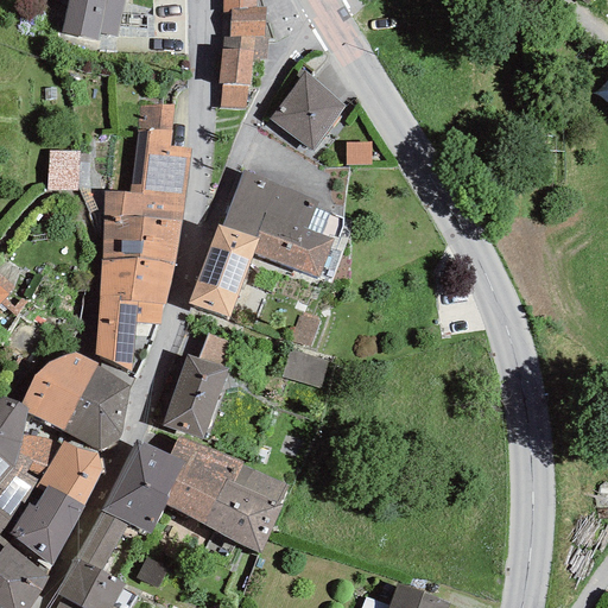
[(116,37),(124,0),(67,0),(61,32),(97,42),(100,33),(116,37)]
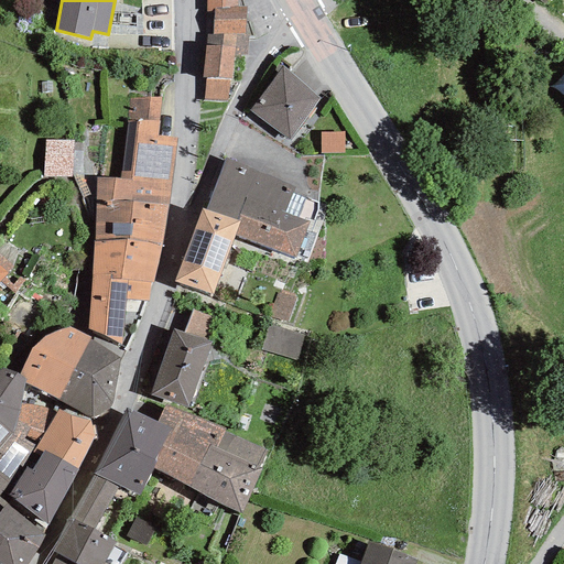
[(235,7),(235,0),(205,0),(206,12),(215,12),(215,8),(235,7)]
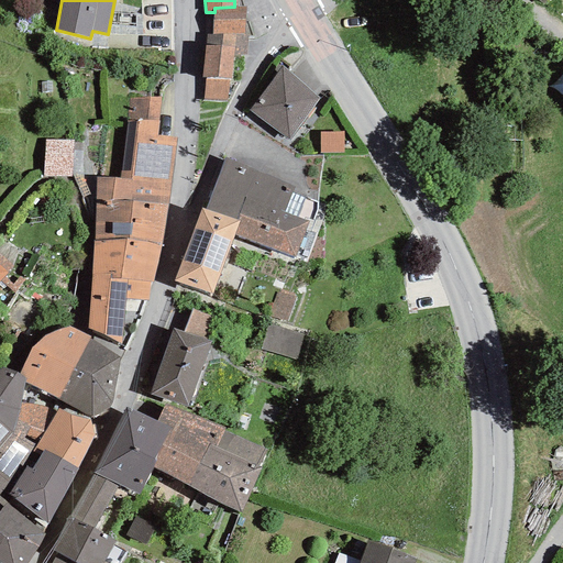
[(246,7),(234,7),(214,8),(214,12),(212,34),(244,34),(246,7)]
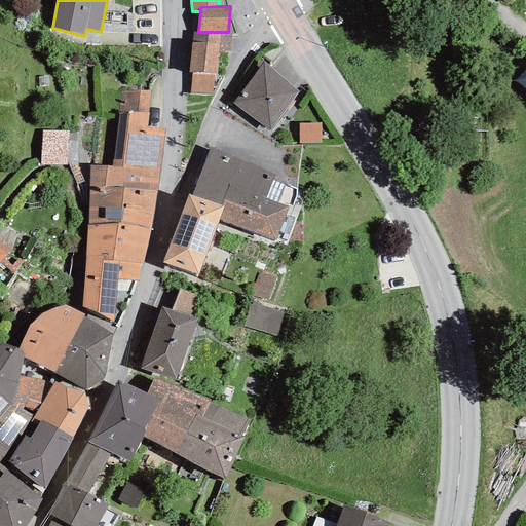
[(228,32),(198,32),(193,32),(188,72),(192,72),(214,74),(216,74),(218,51),(229,52),(231,32),(228,32)]
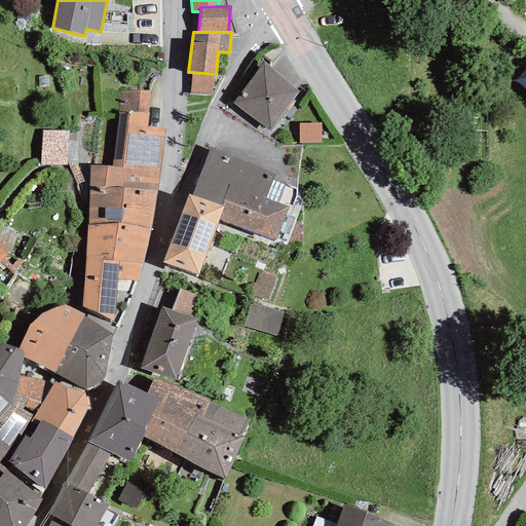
[(300,91),(263,63),(232,103),(269,132),(300,91)]
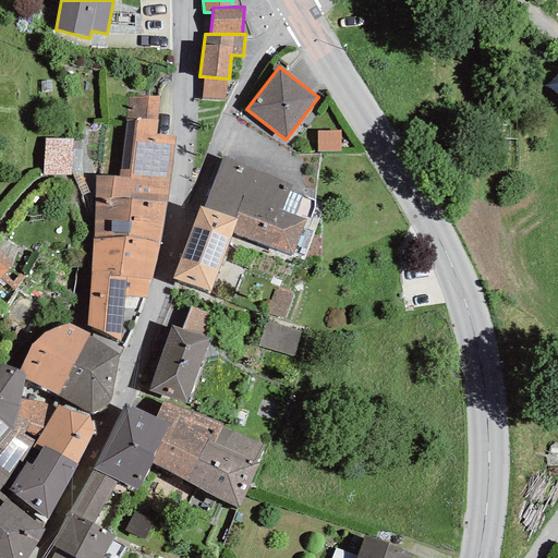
[(225,101),(227,79),(204,76),(202,99),(225,101)]
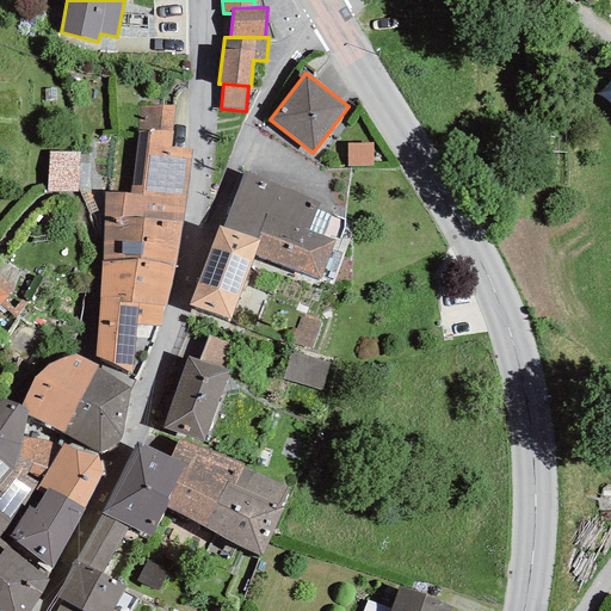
[(174,106),(141,106),(139,130),(173,130),(174,106)]
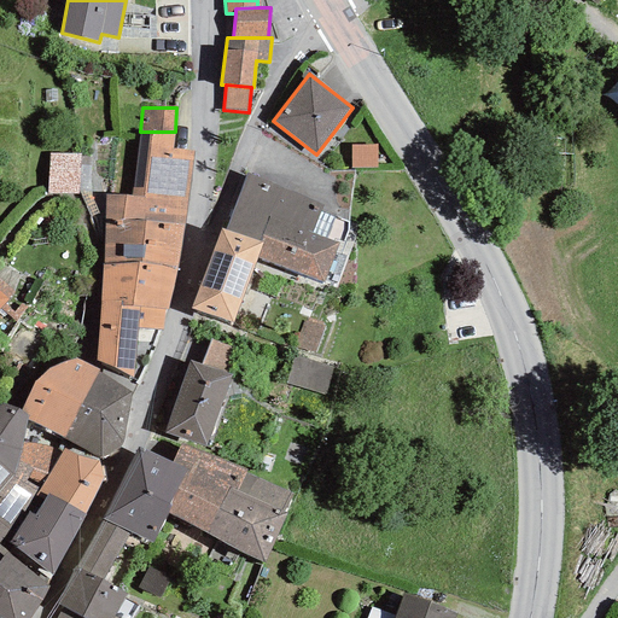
[(173,150),(175,132),(140,132),(133,197),(106,194),(105,220),(145,223),(186,226),(194,151),(173,150)]
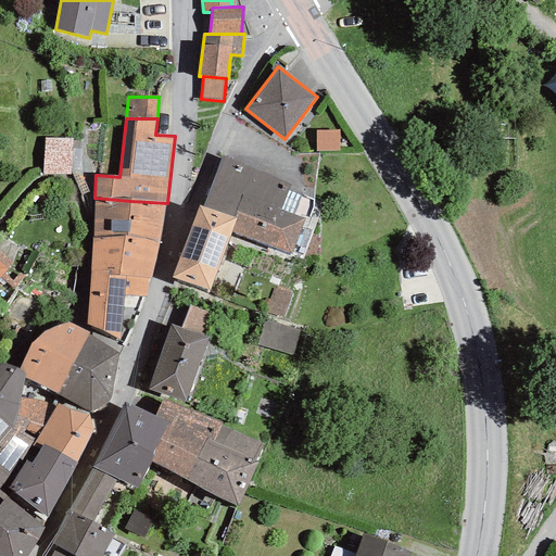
[(67,140),(42,140),(42,176),(66,176),(67,140)]
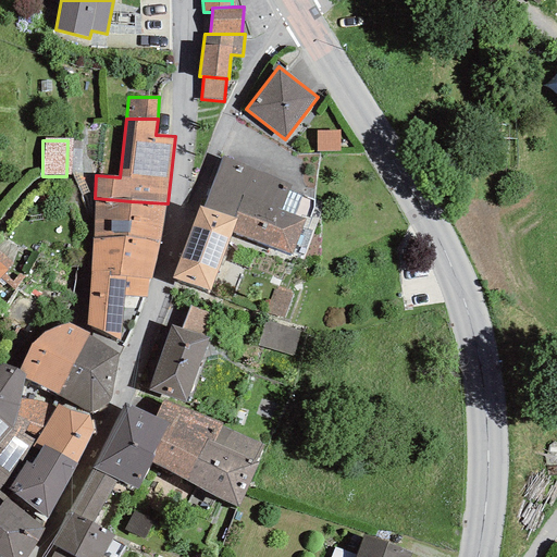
[(291,184),(221,158),(210,188),(239,199),(240,197),(305,219),(310,200),(288,193),(291,184)]
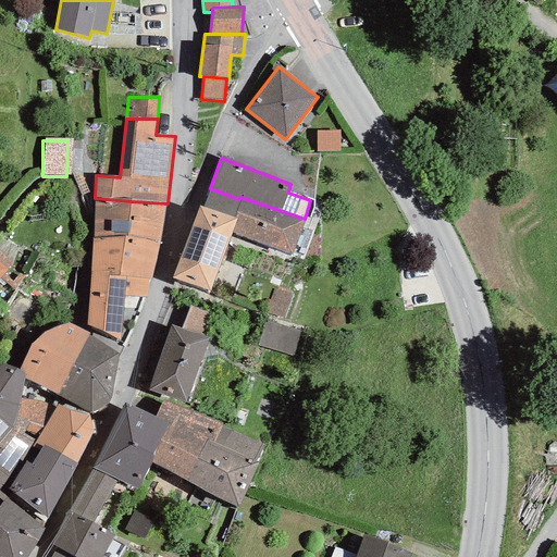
[(239,199),(210,188),(203,207),(236,219),(231,233),(293,254),(305,219),(240,197),(239,199)]
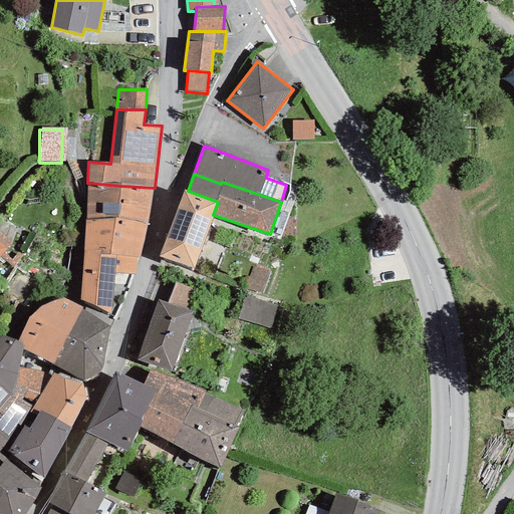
[(116,218),(120,186),(87,183),(86,219),(116,218)]
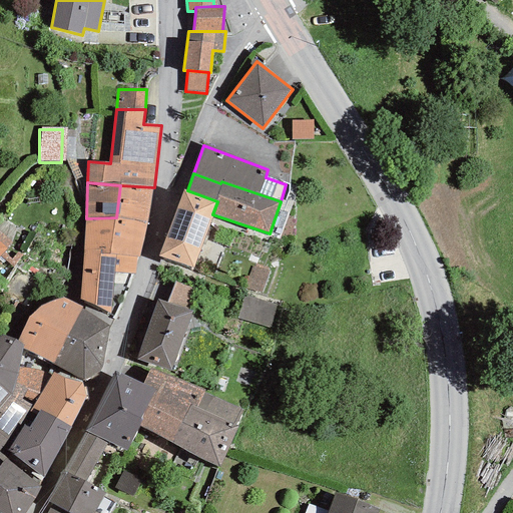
[(154,187),(120,185),(116,217),(147,223),(154,187)]
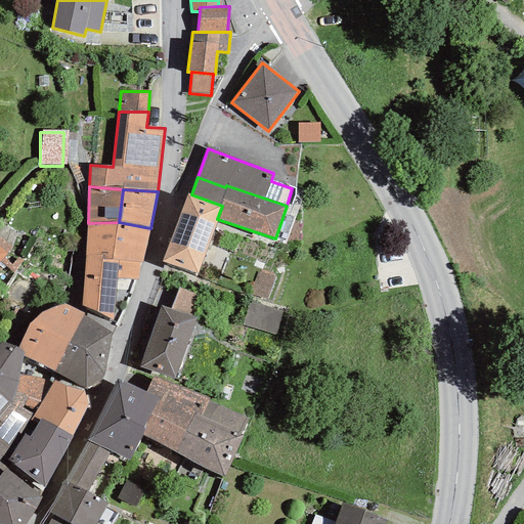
[(186,193),(162,261),(198,274),(217,219),(222,206),(191,194),(186,193)]
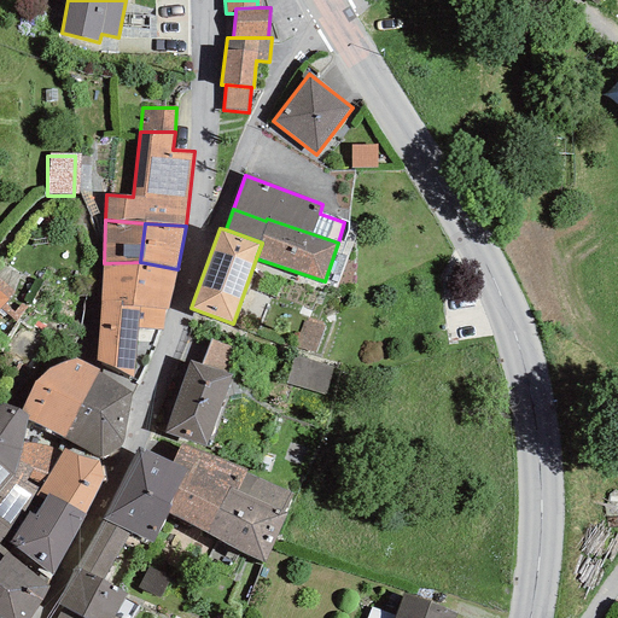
[(167,309),(178,269),(140,262),(104,263),(101,301),(120,299),(120,307),(167,309)]
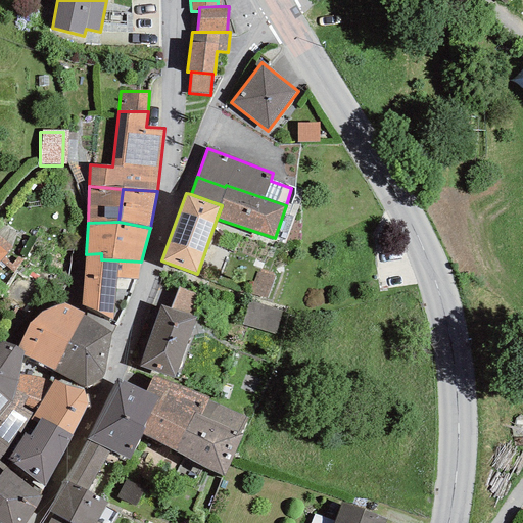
[(136,281),(141,262),(101,259),(101,253),(86,254),(81,304),(111,319),(116,279),(136,281)]
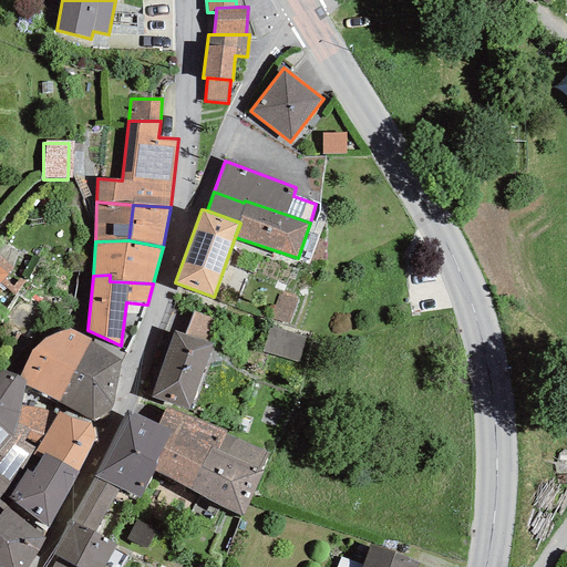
[(193,309),(183,334),(212,346),(222,320),(193,309)]
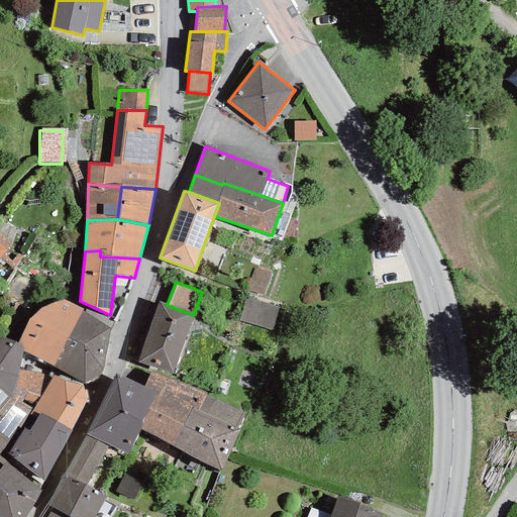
[(280,308),(245,298),(238,320),(273,330),(280,308)]
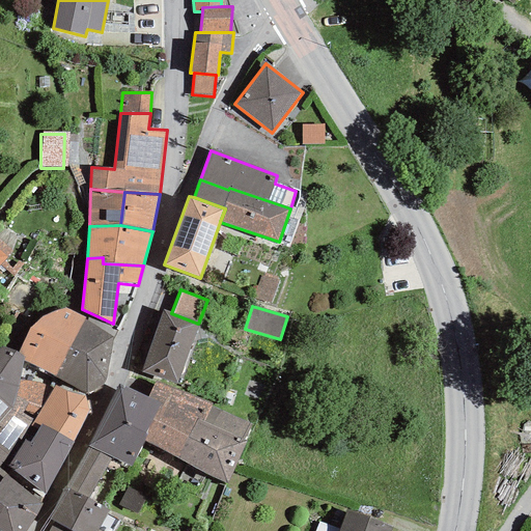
[(22,361),(54,376),(84,320),(85,317),(64,308),(43,316),(30,328),(17,352),(25,358),(22,361)]
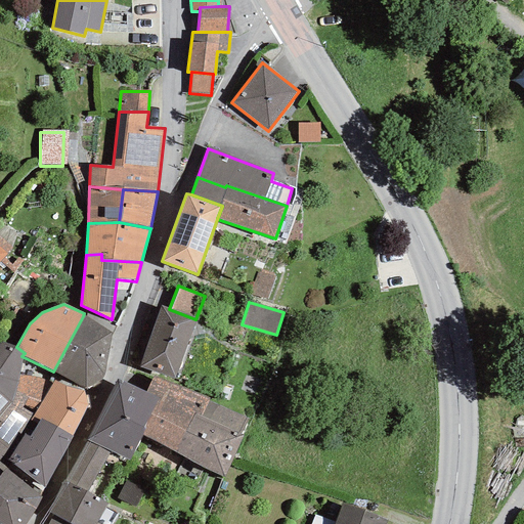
[(169,309),(161,306),(138,366),(174,379),(195,319),(169,309)]
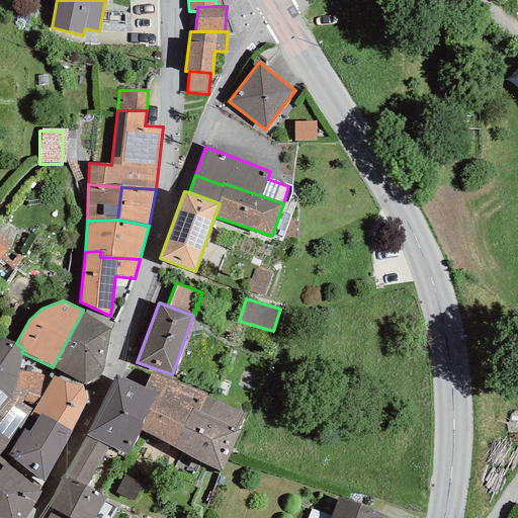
[(85,314),(82,313),(53,367),(84,384),(101,374),(103,371),(110,330),(114,323),(86,310),(85,314)]
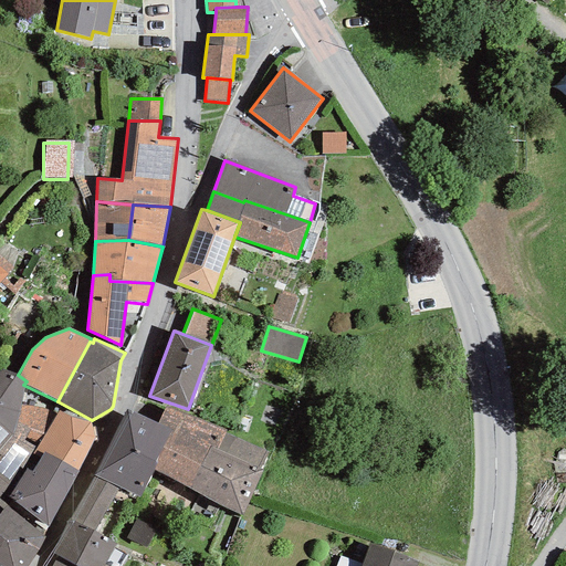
[(23,385),(27,381),(18,375),(4,370),(0,371),(0,404),(17,418),(20,405),(23,385)]
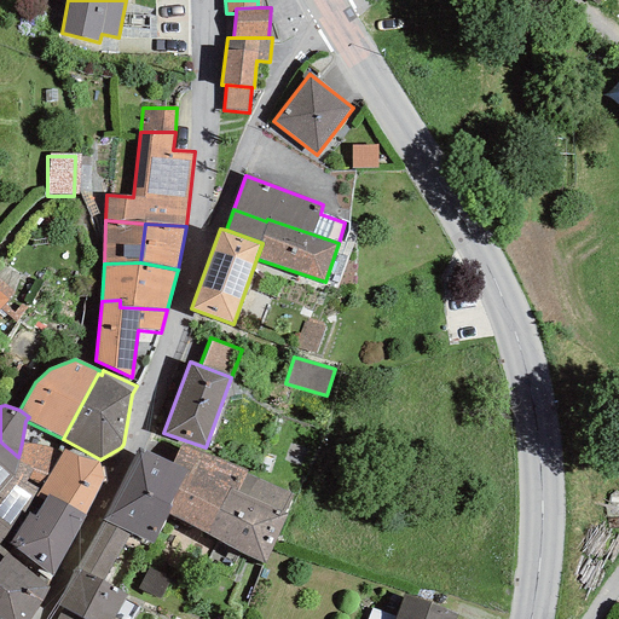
[(0,441),(0,524),(9,530),(21,510),(24,512),(35,491),(36,489),(25,482),(33,470),(17,463),(18,457),(0,441)]
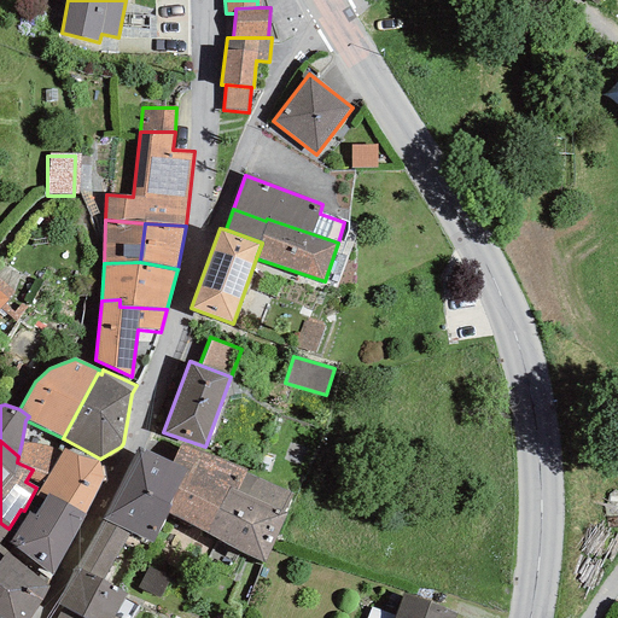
[(62,452),(22,442),(18,456),(17,462),(33,470),(25,482),(36,488),(35,490),(46,497),(48,494),(86,514),(103,479),(98,461),(63,449),(62,452)]
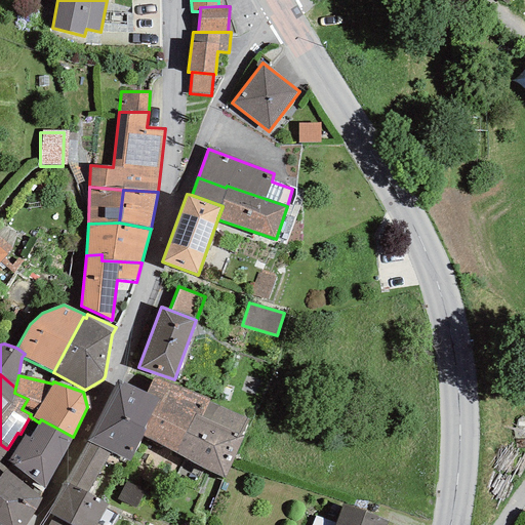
[(209,399),(153,377),(146,394),(156,399),(140,435),(176,453),(194,414),(202,416),(207,403),(209,399)]
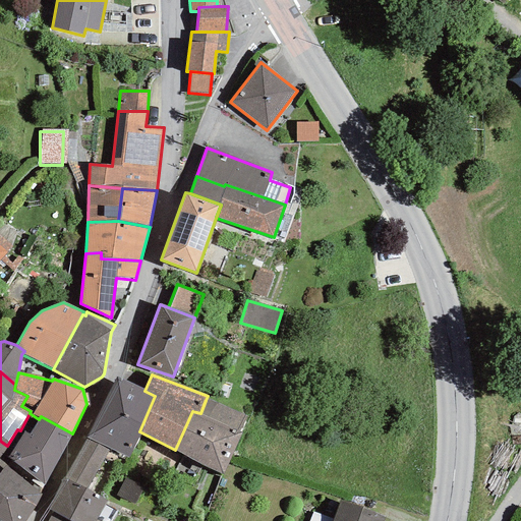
[(116,378),(84,439),(108,451),(127,458),(139,431),(155,396),(145,391),(116,378)]
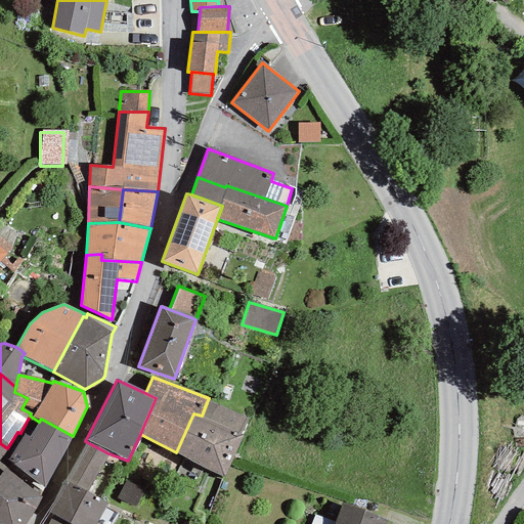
[(249,419),(207,402),(202,416),(193,413),(176,452),(223,478),(249,419)]
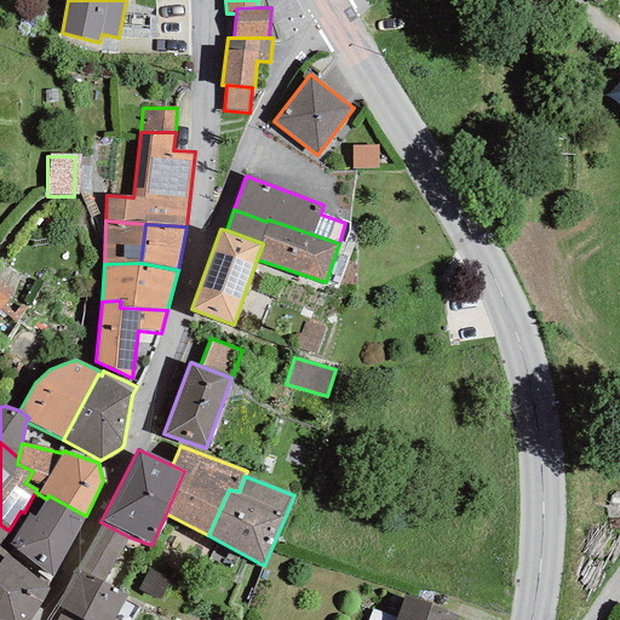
[(52,579),(86,516),(49,495),(46,499),(34,515),(29,514),(9,544),(52,579)]
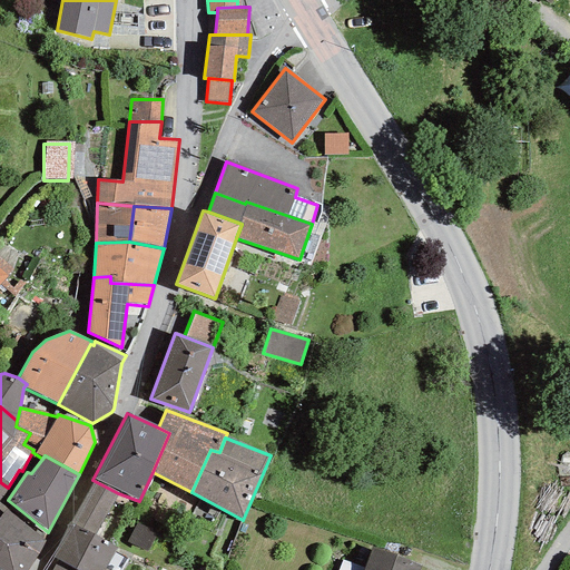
[(118,493),(92,480),(70,522),(95,537),(118,493)]
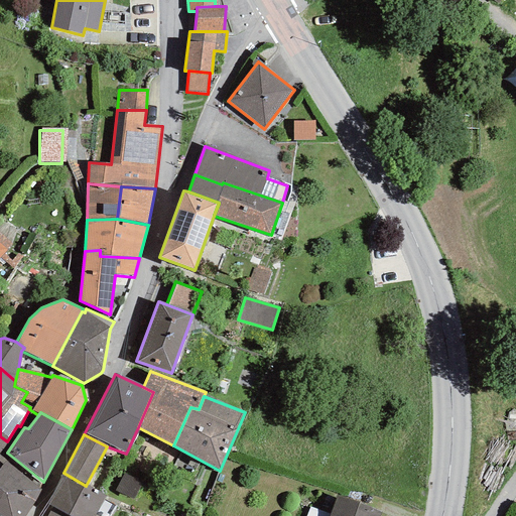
[(39,488),(43,482),(7,453),(3,448),(0,452),(0,462),(2,465),(0,467),(0,515),(23,515),(40,490),(39,488)]
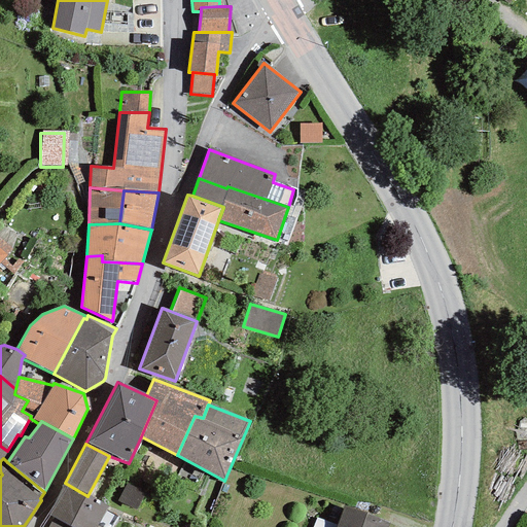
[(65,483),(47,515),(53,517),(71,526),(96,526),(107,506),(88,496),(65,483)]
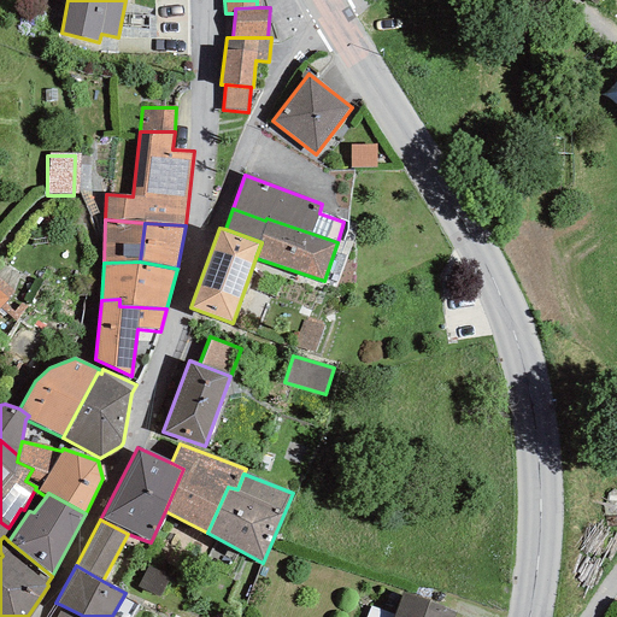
[(453,616),(456,612),(403,593),(393,616),(453,616)]
